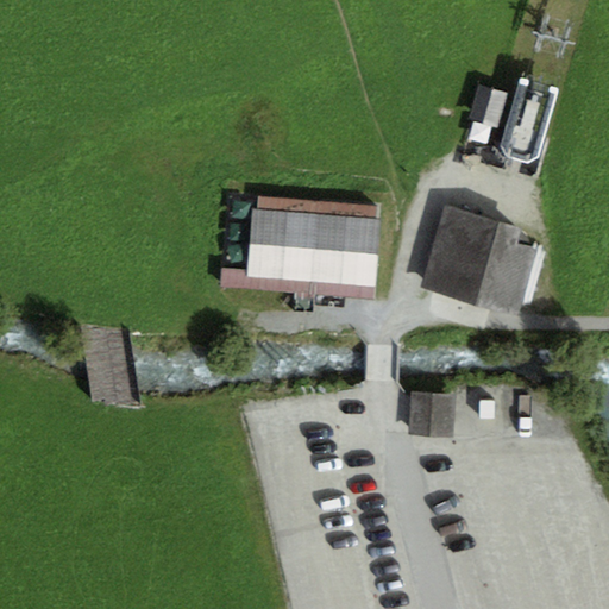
[(509,96),(481,88),(471,120),(500,129),(509,96)]
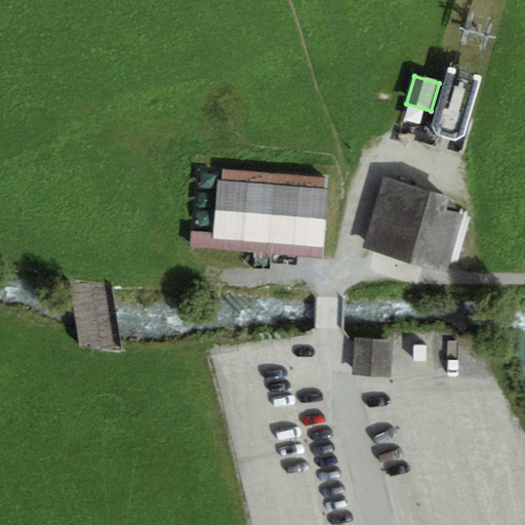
[(223,180),(324,190),(325,182),(224,171),(223,180)]
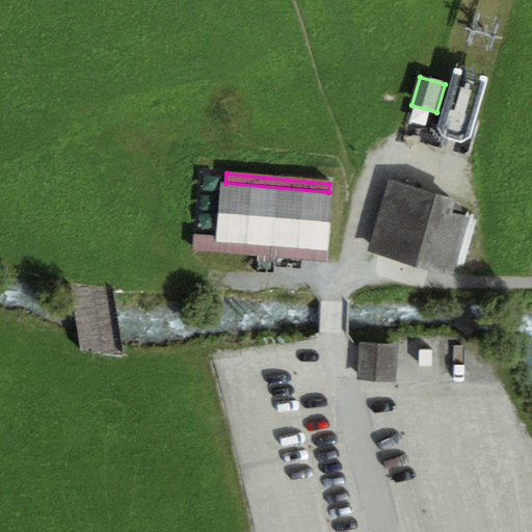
[(451,215),(455,201),(389,181),(368,253),(426,269),(427,264),(453,271),(468,220),(451,215)]
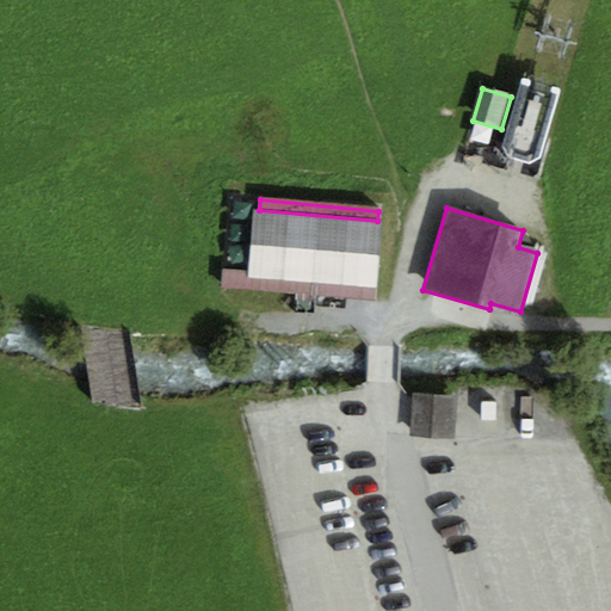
[(259,210),(253,209),(247,272),(246,279),(376,290),(382,222),(377,221),(259,210)]
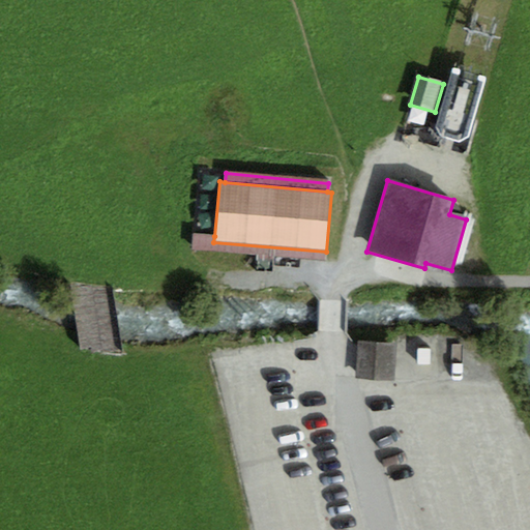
[(325,261),(326,252),(213,242),(214,236),(193,235),(192,253),(325,261)]
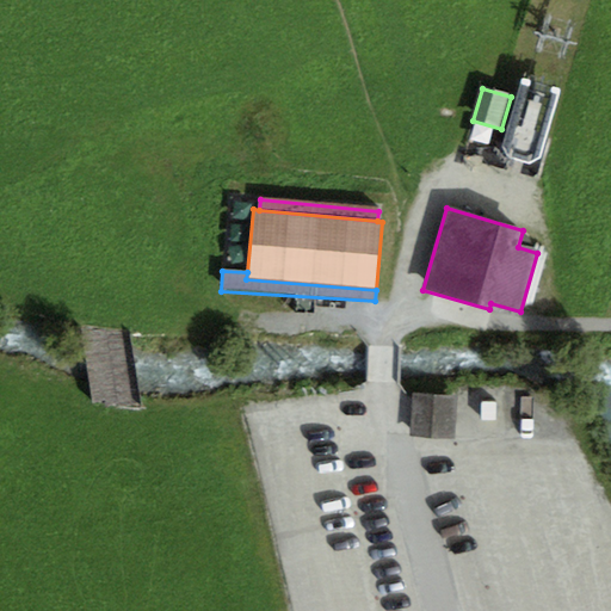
[(99,403),(141,400),(137,334),(94,338),(99,403)]
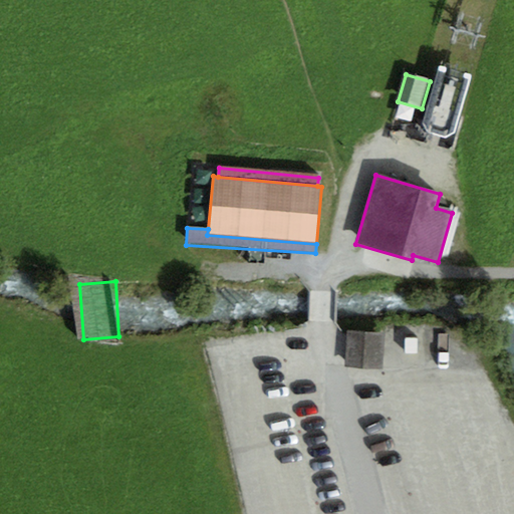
[(383,370),(386,334),(348,331),(345,368),(383,370)]
